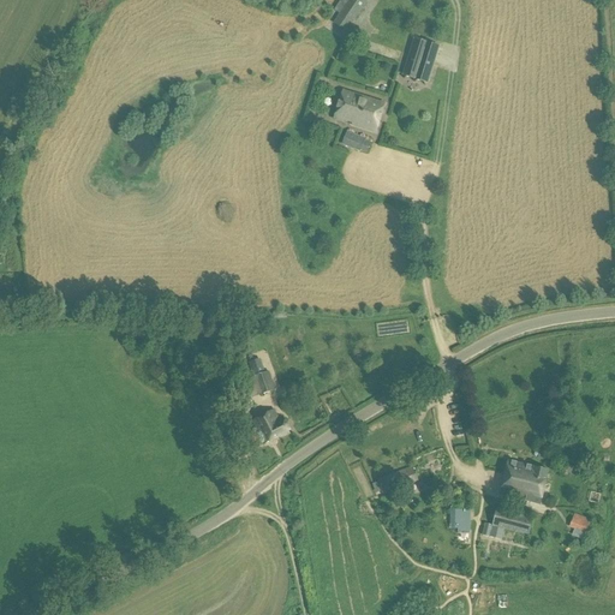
[(347,0),(334,22),(344,28),(351,18),(352,19),(364,0),(347,0)]
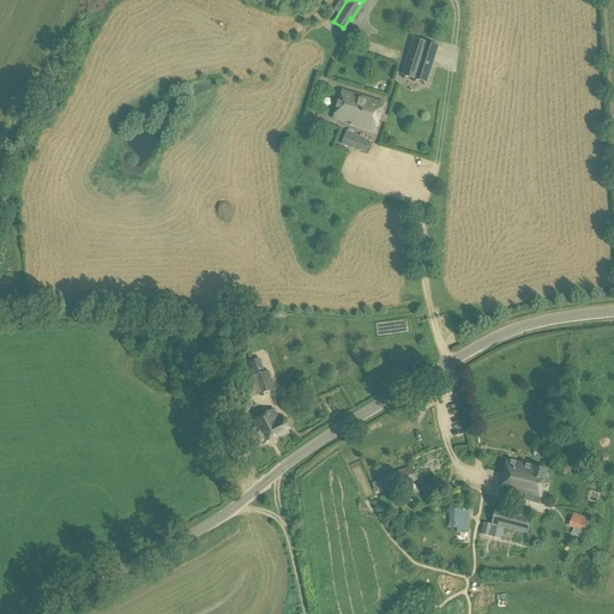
[(415,38),(402,76),(425,83),(438,47),(415,38)]
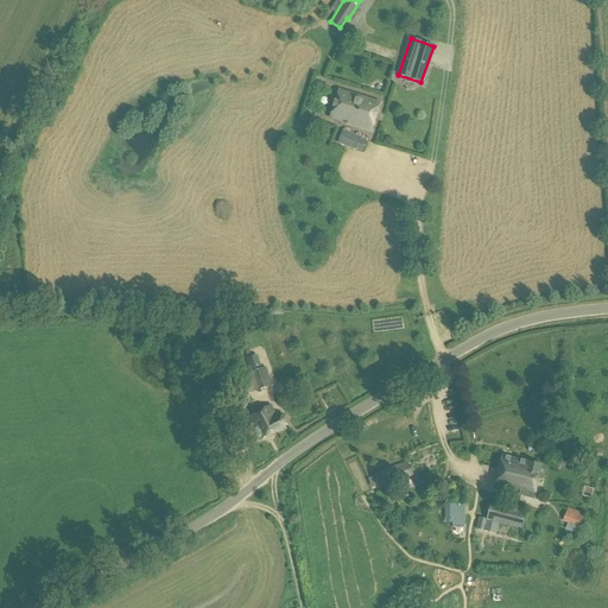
[(340,90),(330,120),(372,133),(380,106),(354,97),(355,95),(340,90)]
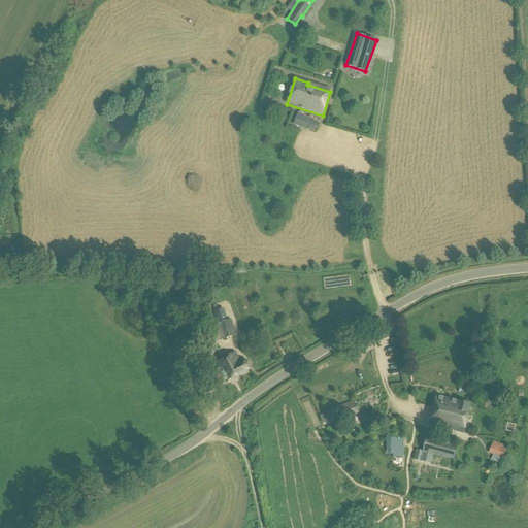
[(295,125),(308,131),(308,130),(315,132),(318,123),(312,121),(312,120),(298,114),(295,125)]
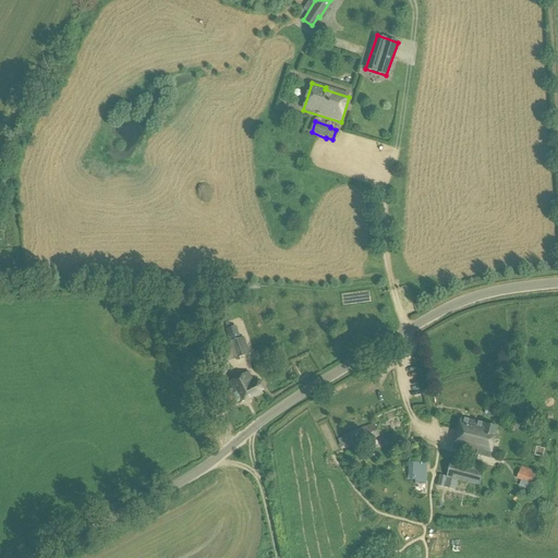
[(230,344),(225,346),(230,361),(250,355),(244,338),(229,342),(230,344)]
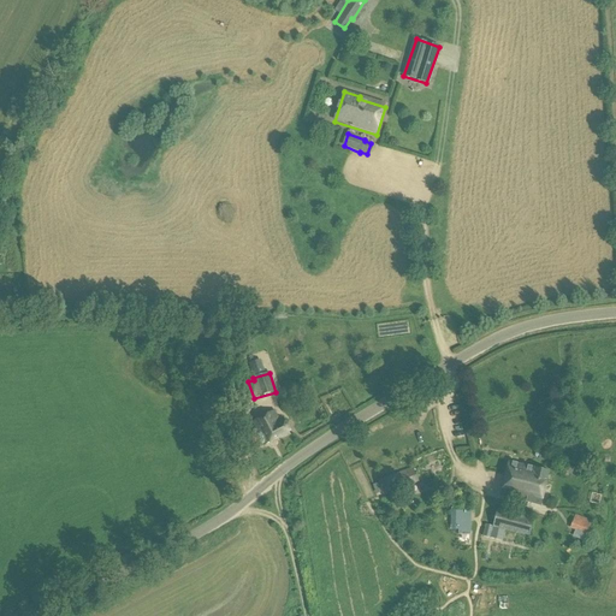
[(333,424),(344,422),(341,404),(331,407),(333,424)]
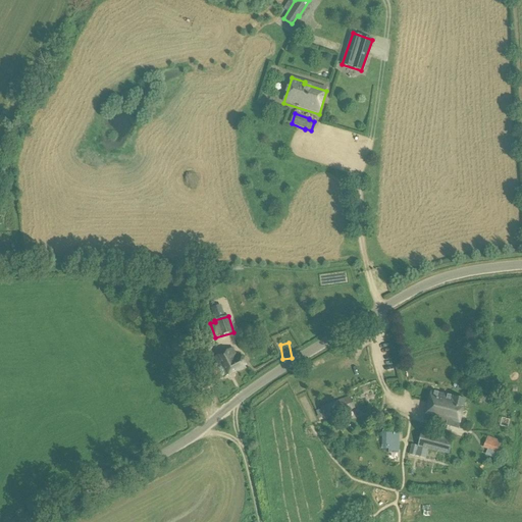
[(233,348),(214,358),(216,362),(217,361),(220,366),(217,368),(222,377),(224,376),(246,366),(242,358),(239,359),(233,348)]
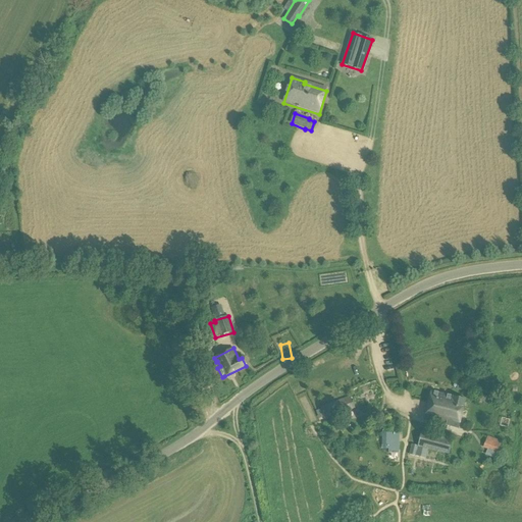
[(217,368),(211,371),(216,380),(222,377),(217,368)]
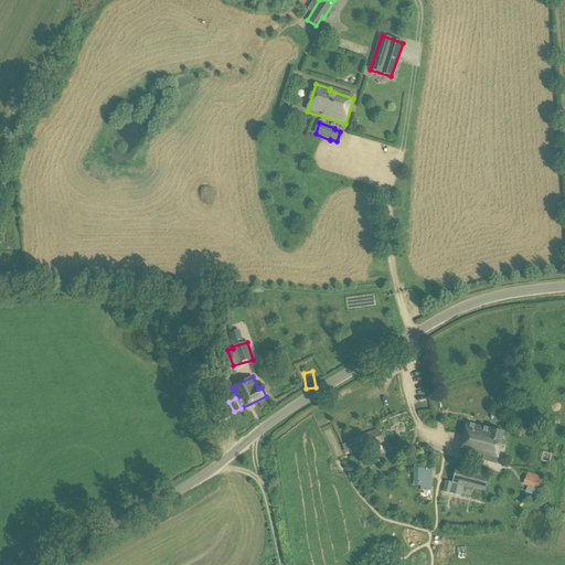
[(467,424),(459,452),(497,461),(504,433),(467,424)]
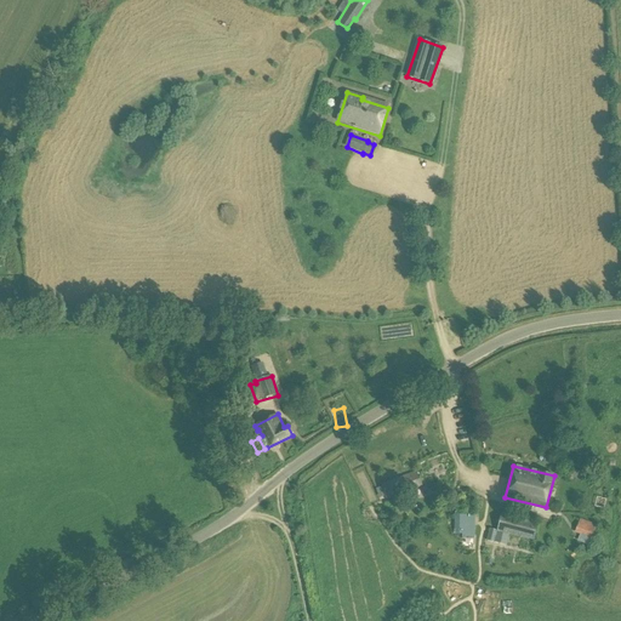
[(570,467),(568,476),(582,479),(584,472),(570,467)]
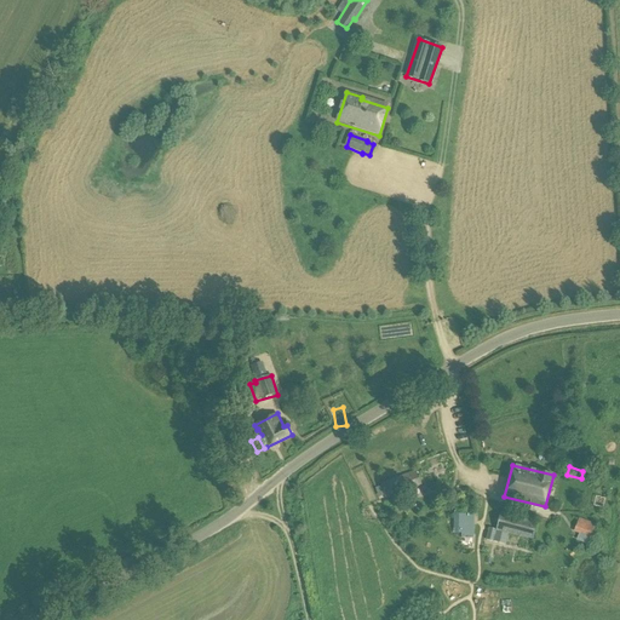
[(385,497),(420,483),(415,472),(382,484),(385,497)]
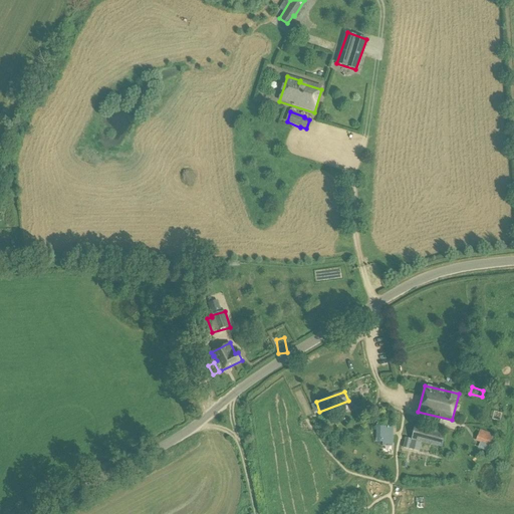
[(380,427),(379,442),(393,443),(393,427),(380,427)]
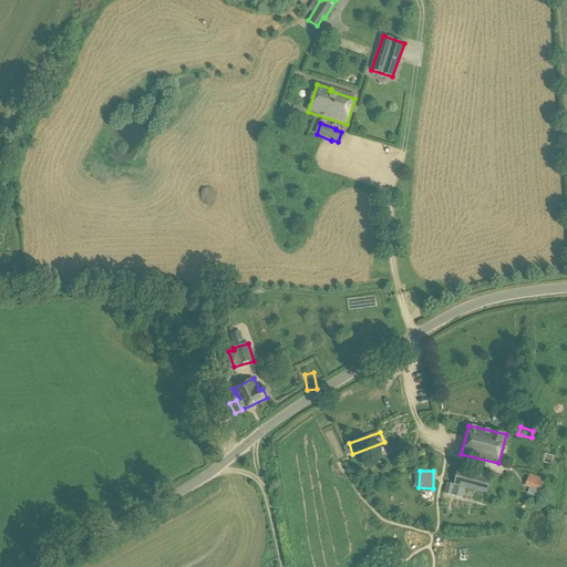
[(487,494),(492,478),(457,471),(454,486),(447,484),(445,494),(462,498),(465,488),(487,494)]
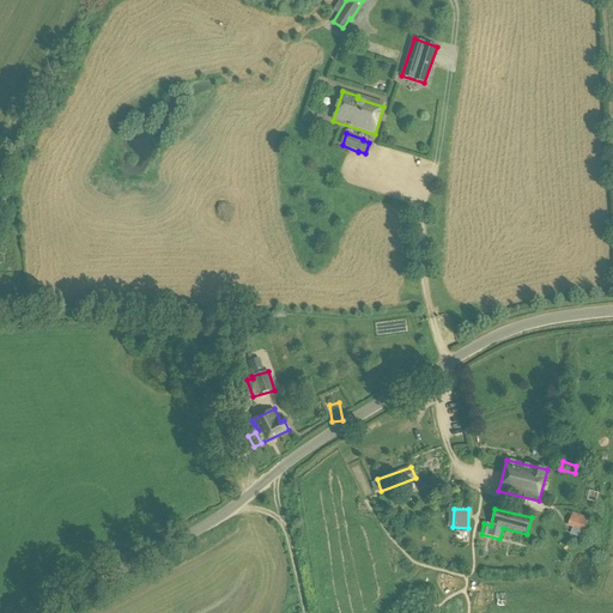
[(574,514),(569,527),(584,533),(589,520),(574,514)]
